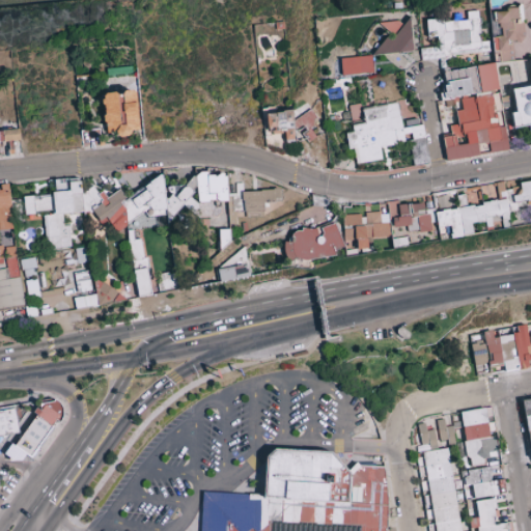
[(519,8),(520,8),(520,21),(520,22),(518,22),(514,22),(509,22),(509,12),(508,12),(507,9),(519,8)]
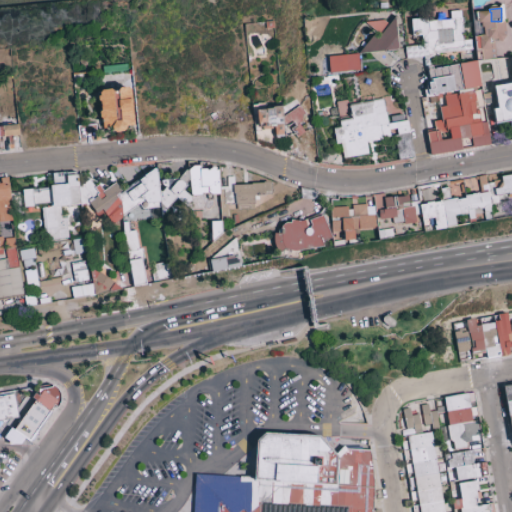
[(490,12),(491,12),(491,21),(492,23),(484,23),(480,24),(479,13),(490,12)]
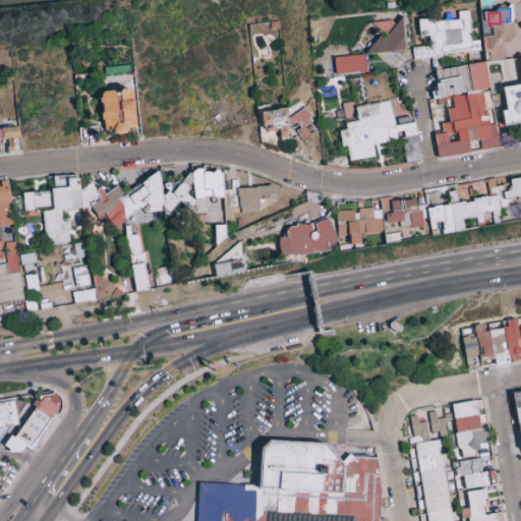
[(487,13),(488,24),(493,23),(490,24),(490,29),(493,29),(494,36),(488,37),(488,38),(484,38),(482,14),(487,13)]
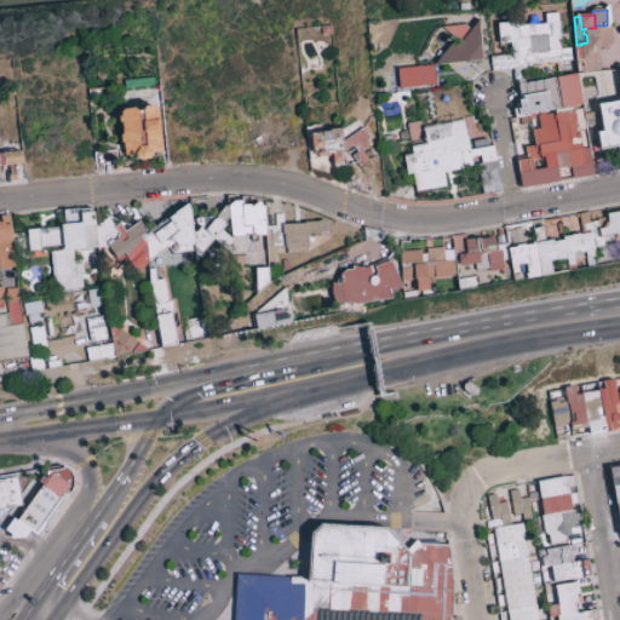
[(481,33),(482,52),(483,55),(483,61),(435,65),(452,45),(459,44),(460,42),(461,41),(463,40),(465,40),(472,30),(480,22),(481,33)]
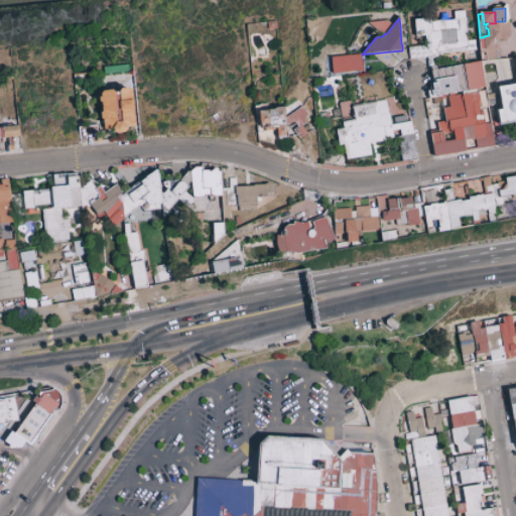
[(434,33),(441,32),(442,40),(431,41),(430,35),(426,36),(417,37),(415,20),(432,18),(434,33)]
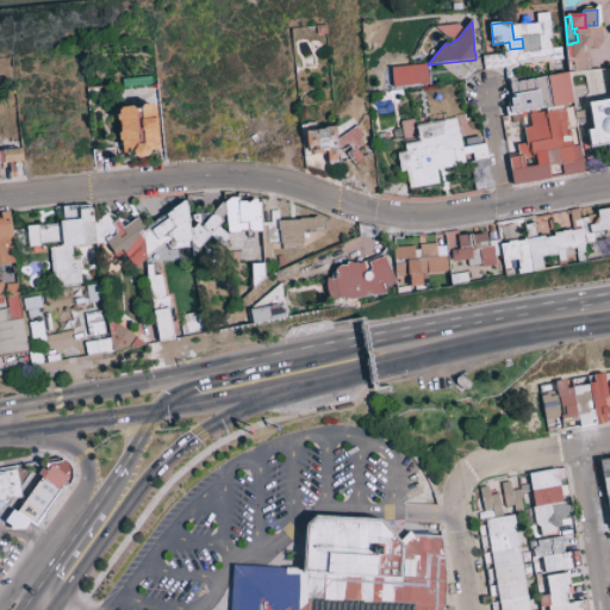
[(465,30),(458,39),(455,39),(454,41),(453,42),(449,38),(436,27),(459,25),(465,30)]
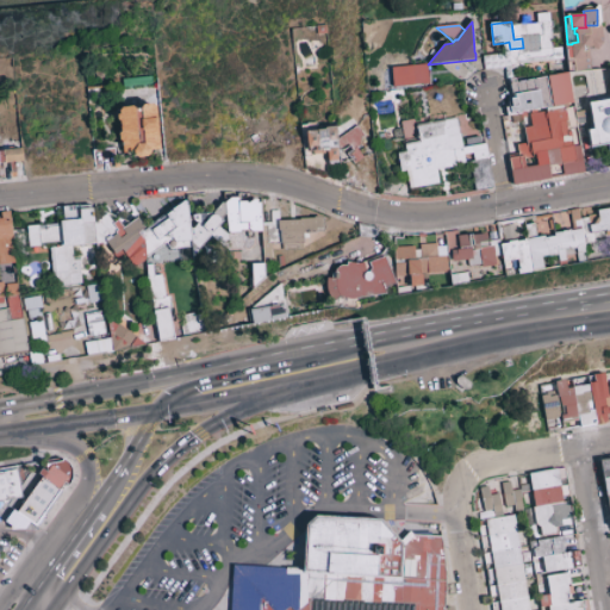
[(585,25),(591,25),(592,41),(593,48),(590,48),(587,49),(584,49),(585,53),(586,60),(576,61),(574,61),(574,60),(572,44),(572,43),(578,42),(577,33),(574,33),(574,29),(577,27),(586,27),(585,25)]
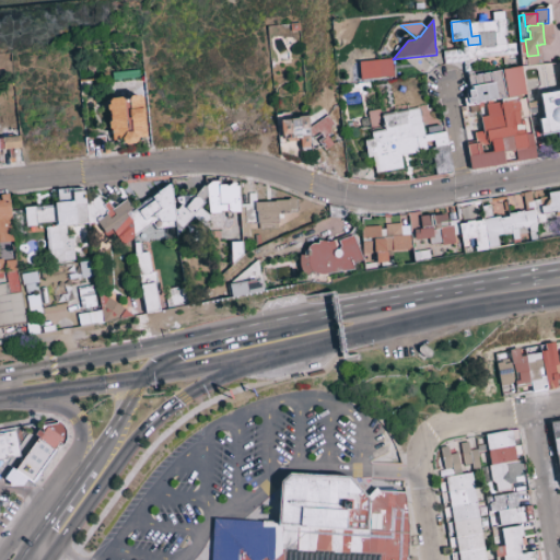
[(543,23),(546,23),(546,26),(549,26),(549,25),(552,25),(553,35),(549,36),(544,37),(543,23)]
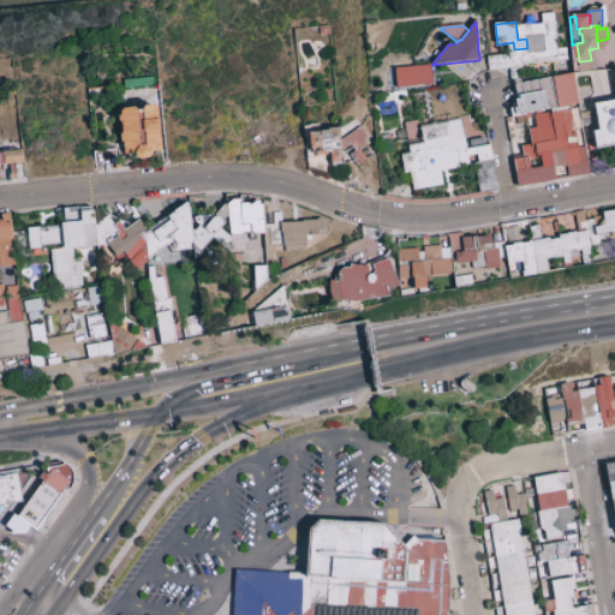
[(321,28),(330,27),(332,35),(321,36),(321,28)]
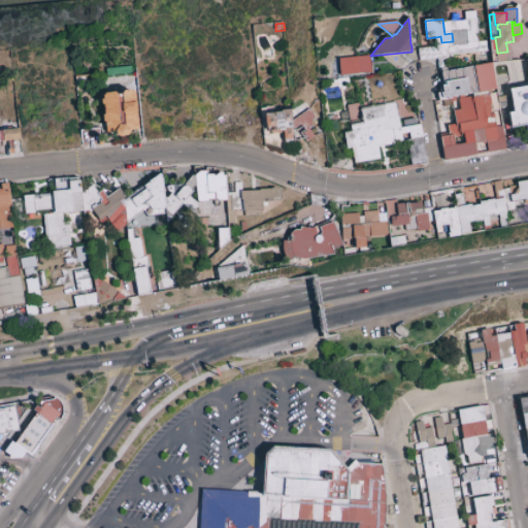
[(418,27),(419,43),(410,44),(409,28),(418,27)]
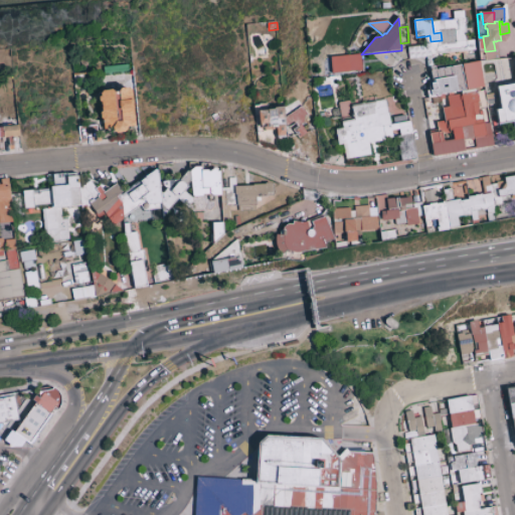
[(441,32),(441,30),(456,29),(457,44),(442,45),(442,40),(441,32)]
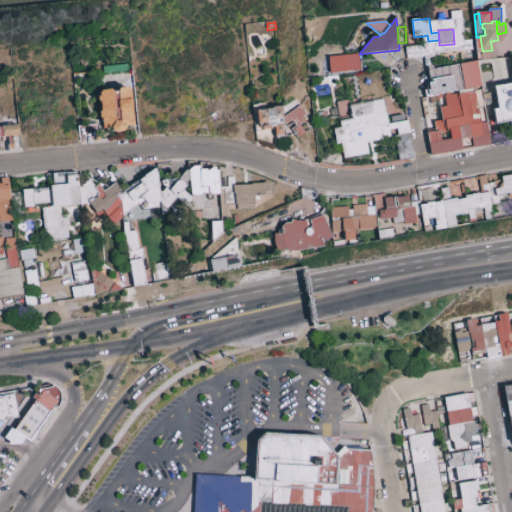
[(502,33),(507,36),(502,43),(498,40),(497,34),(502,33)]
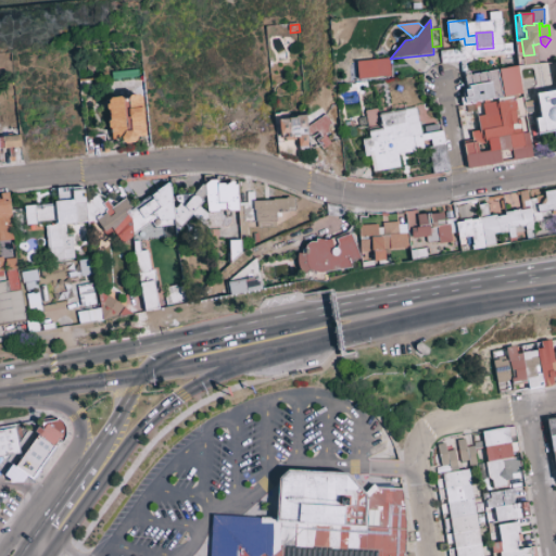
[(465,45),(467,64),(468,66),(463,67),(462,62),(443,65),(442,53),(442,52),(460,50),(459,39),(464,38),(465,45)]
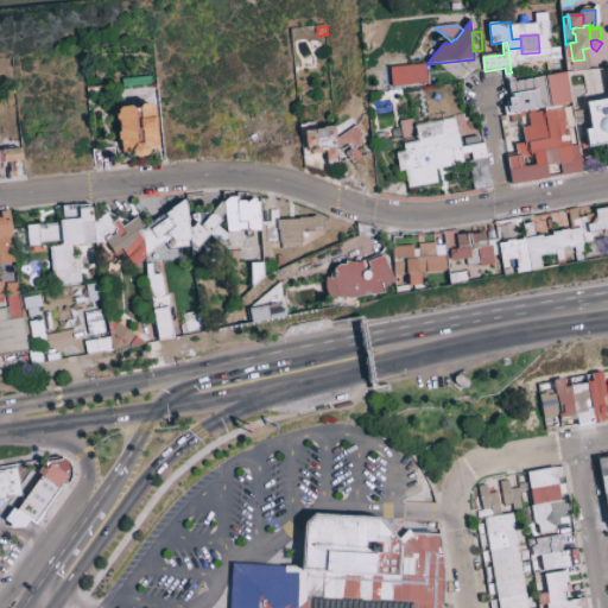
[(315,68),(305,69),(304,59),(299,52),(298,44),(306,43),(314,57),(315,68)]
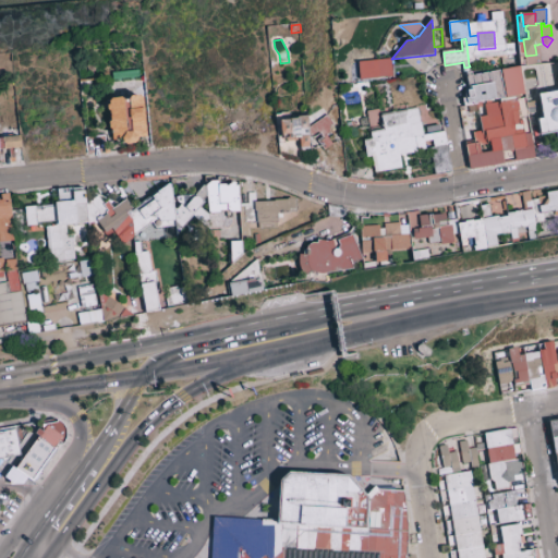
[(537,45),(540,44),(542,65),(528,67),(526,58),(526,56),(536,55),(535,48),(538,48),(537,45)]
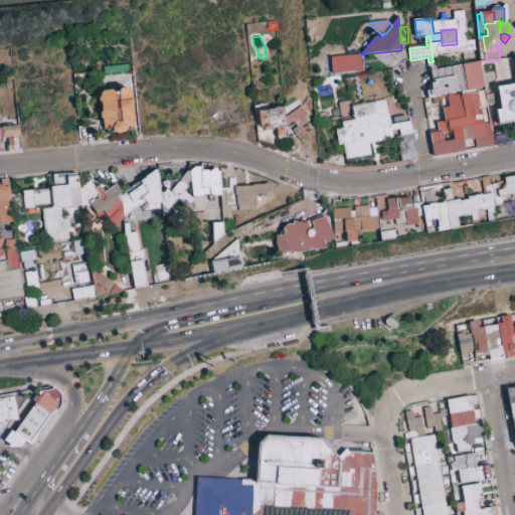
[(329,56),(330,72),(360,71),(360,54),(329,56)]
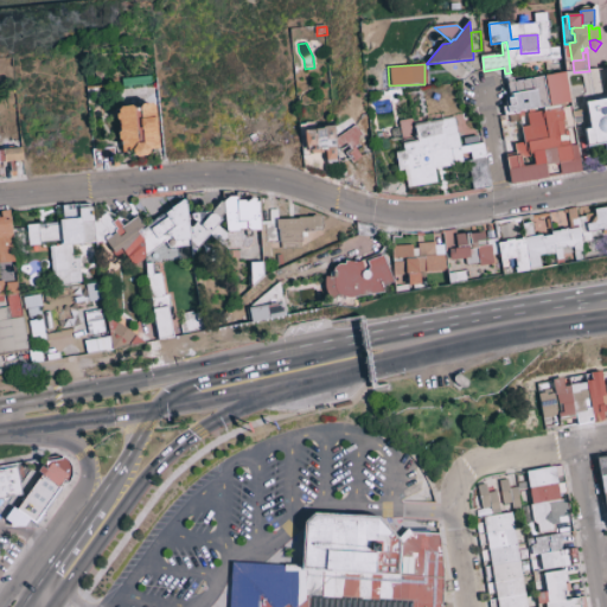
[(572,103),(566,104),(561,106),(551,107),(547,76),(567,74),(572,103)]
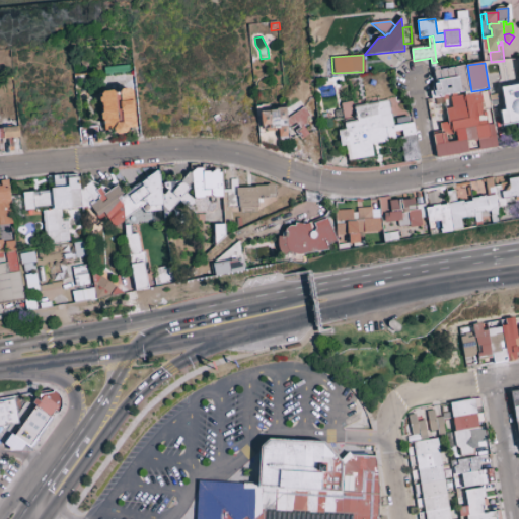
[(492,93),(487,65),(497,64),(499,65),(502,80),(499,85),(499,89),(496,89),(496,92),(492,93)]
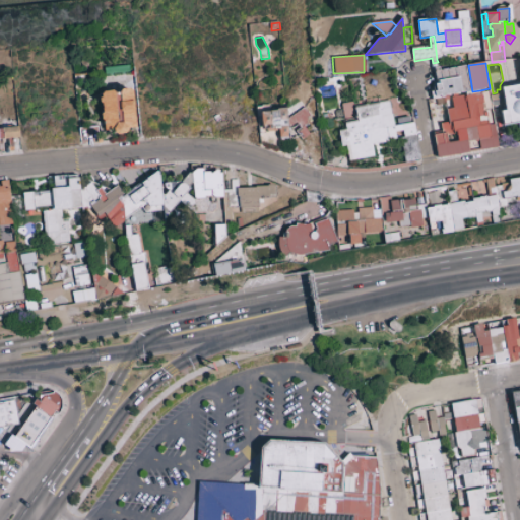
[(470,86),(442,91),(438,71),(467,66),(470,86)]
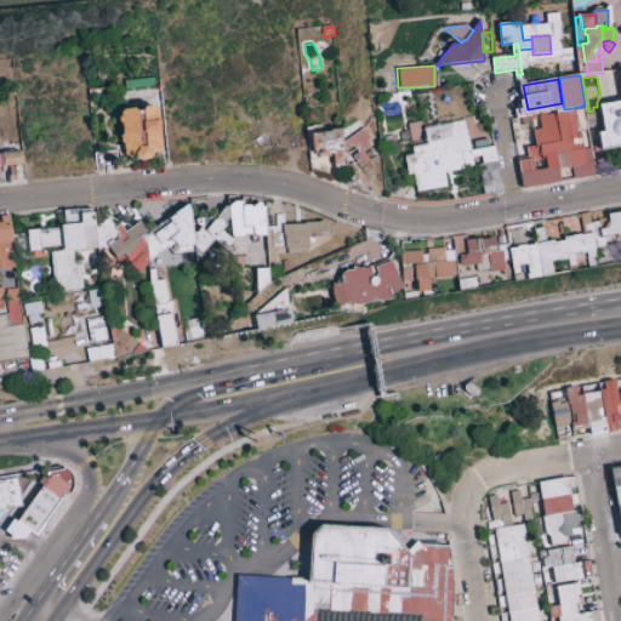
[(620,146),(619,147),(602,149),(599,134),(605,132),(603,119),(603,115),(602,113),(600,106),(620,101),(620,146)]
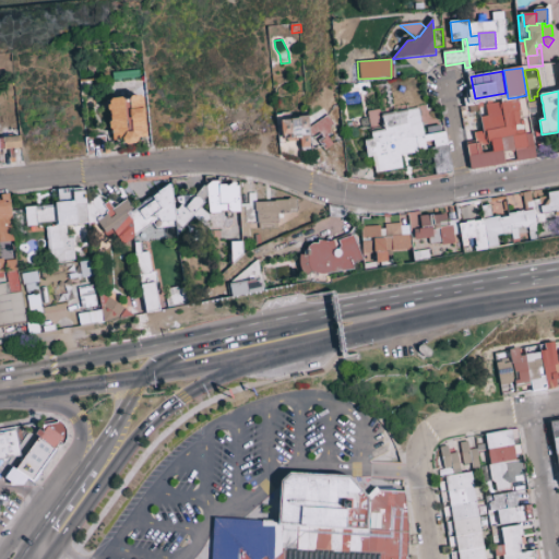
[(365,118),(349,121),(345,97),(360,94),(365,118)]
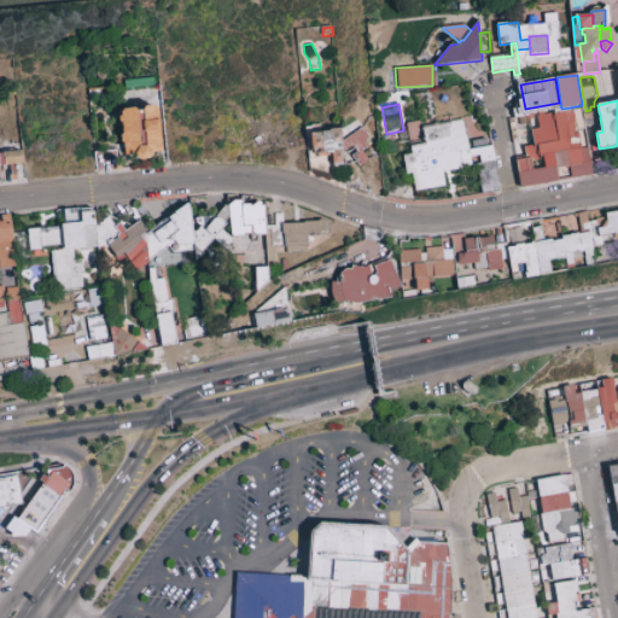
[(161,120),(145,121),(144,111),(146,106),(156,106),(159,108),(161,120)]
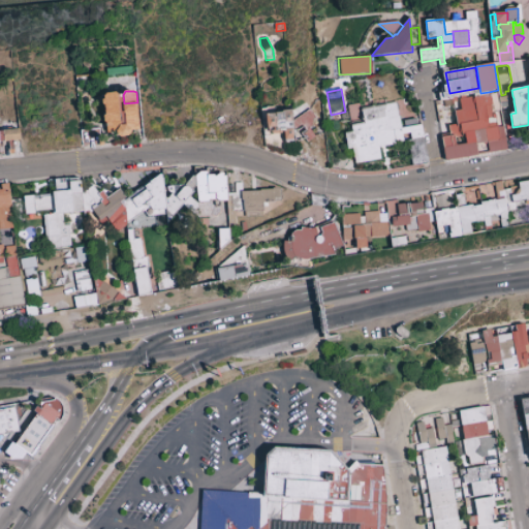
[(120,125),(120,127),(117,132),(107,133),(106,124),(104,122),(104,117),(105,115),(104,105),(102,105),(102,100),(107,93),(116,93),(118,95),(118,96),(120,125)]
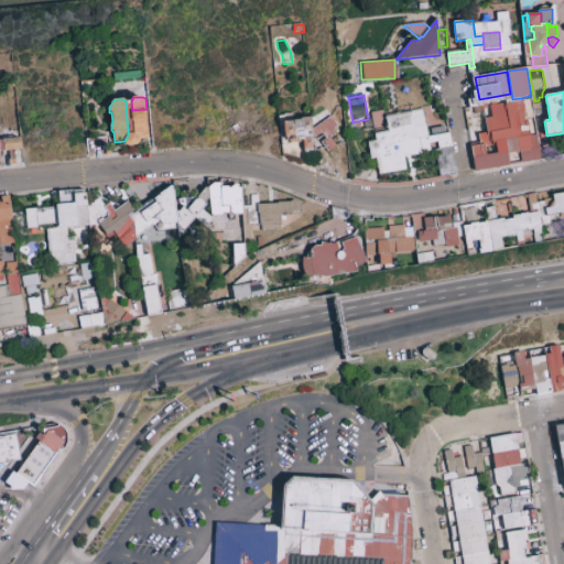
[(532,100),(532,105),(533,111),(534,116),(535,118),(525,120),(523,112),(525,112),(523,101),(527,101),(532,100)]
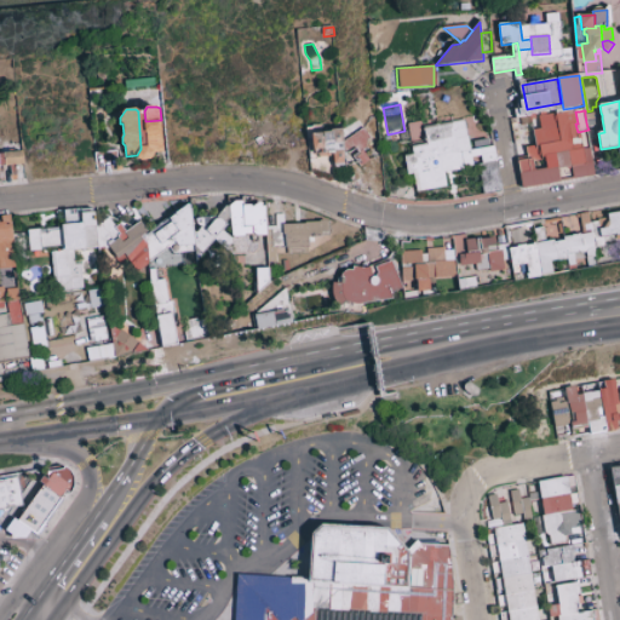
[(144,112),(145,121),(144,121),(145,133),(147,133),(148,147),(141,147),(138,113),(144,112)]
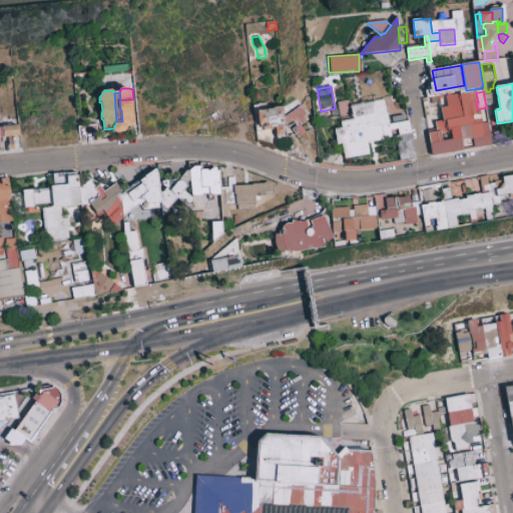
[(476,102),(471,103),(473,116),(474,120),(475,125),(471,125),(460,127),(451,129),(451,130),(449,130),(447,120),(465,117),(461,95),(475,93),(476,92),(478,102),(476,102)]
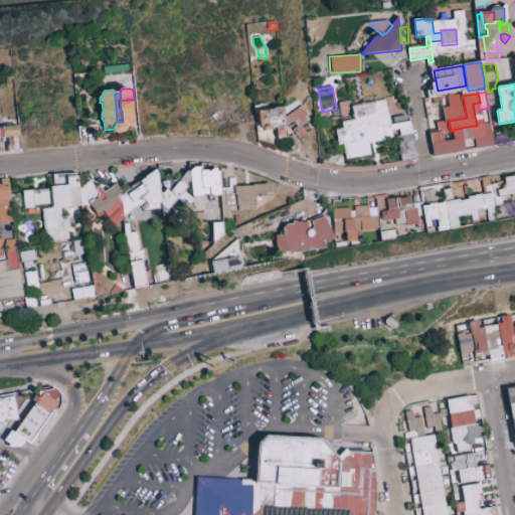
[(486,96),(499,94),(500,96),(494,97),(495,99),(495,101),(487,102),(486,96)]
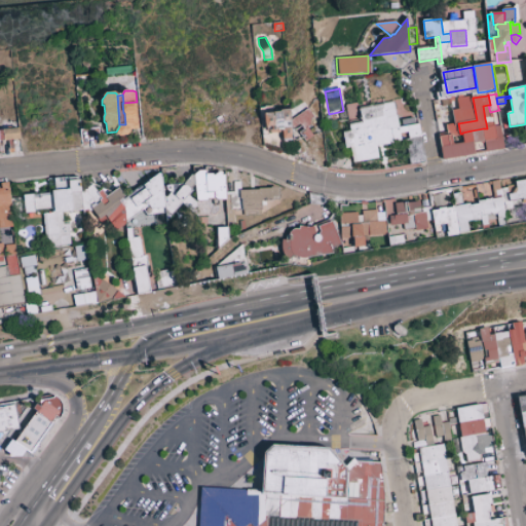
[(473,97),(473,98),(477,120),(458,123),(455,124),(453,111),(459,110),(458,100),(459,100),(464,99),(473,97)]
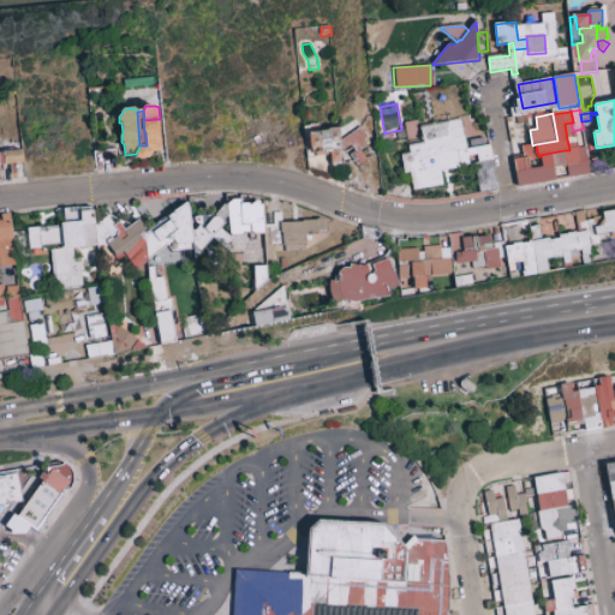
[(452,121),(421,126),(423,138),(422,138),(422,141),(424,141),(424,143),(410,145),(408,141),(406,131),(405,124),(451,115),(452,121)]
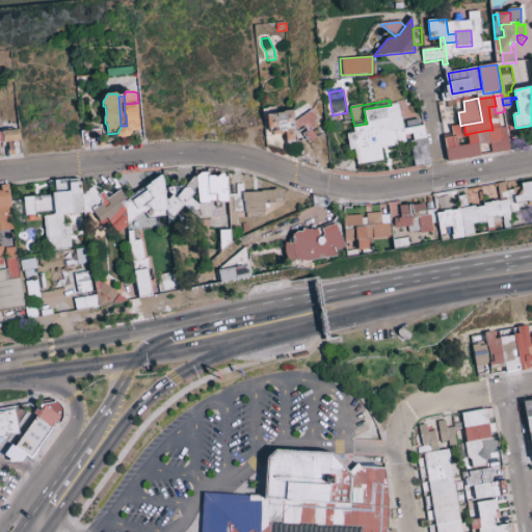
[(138,103),(139,113),(126,114),(125,114),(124,104),(125,104),(138,103)]
